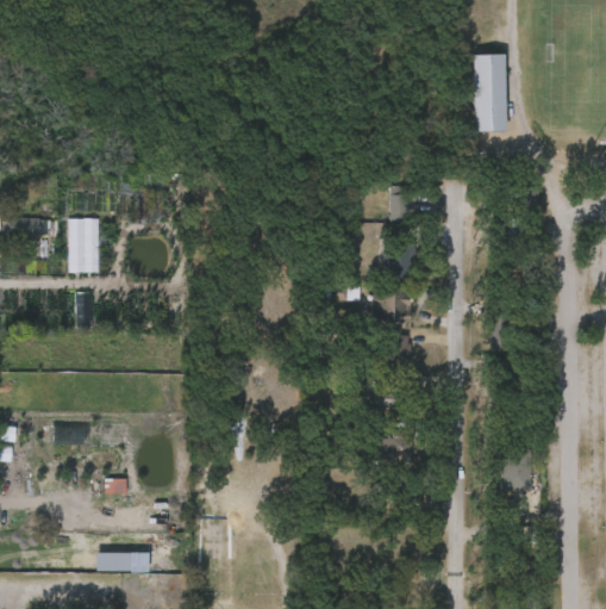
[(505,131),(475,131),(474,55),(505,55),(505,131)]
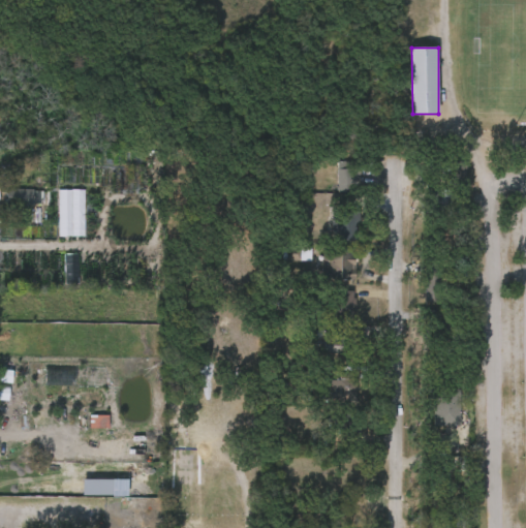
[(340,191),(362,191),(363,161),(341,160),(340,191)]
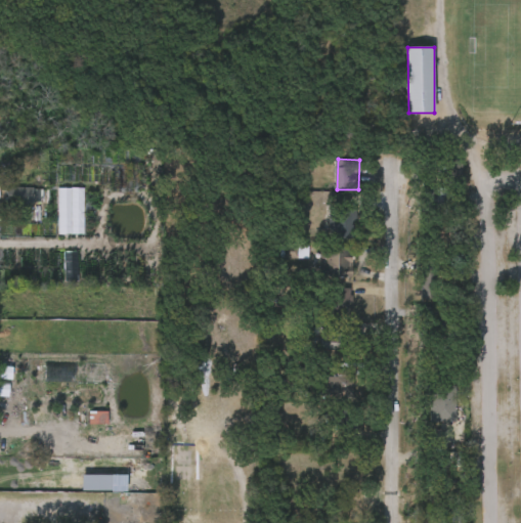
[(8,201),(35,202),(35,187),(8,186),(8,201)]
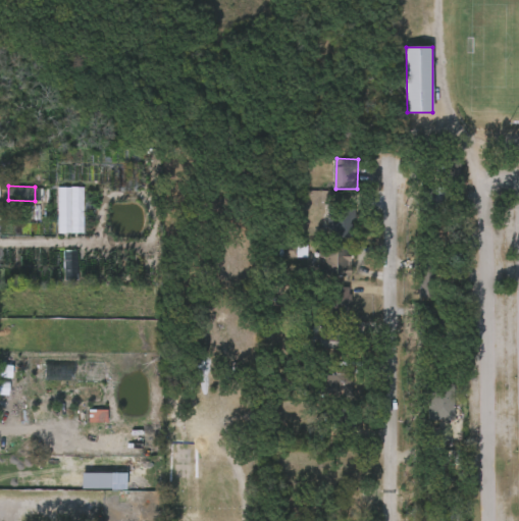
[(86,187),(61,187),(60,232),(85,233),(86,187)]
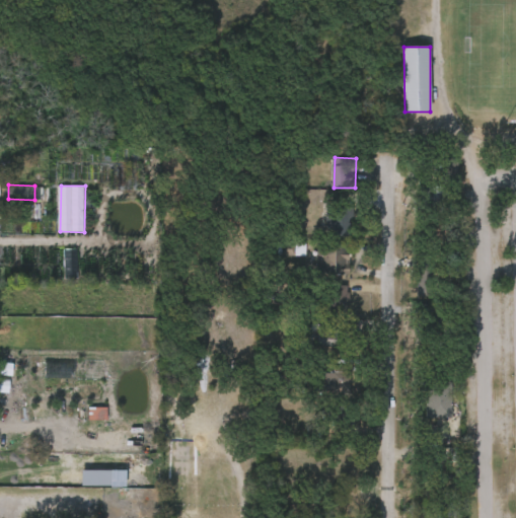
[(445,212),(445,186),(423,186),(423,212),(445,212)]
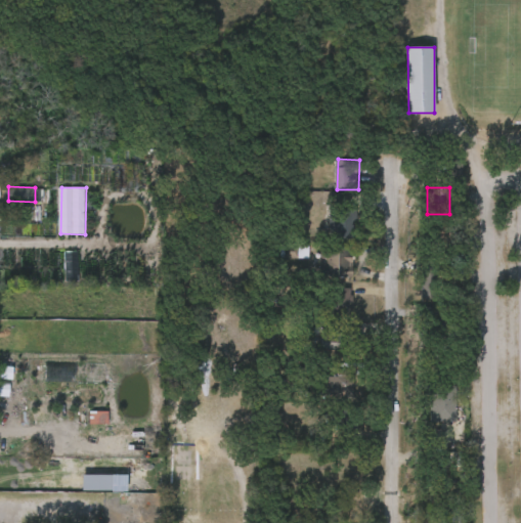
[(342,214),(332,214),(333,238),(357,237),(356,208),(341,208),(342,214)]
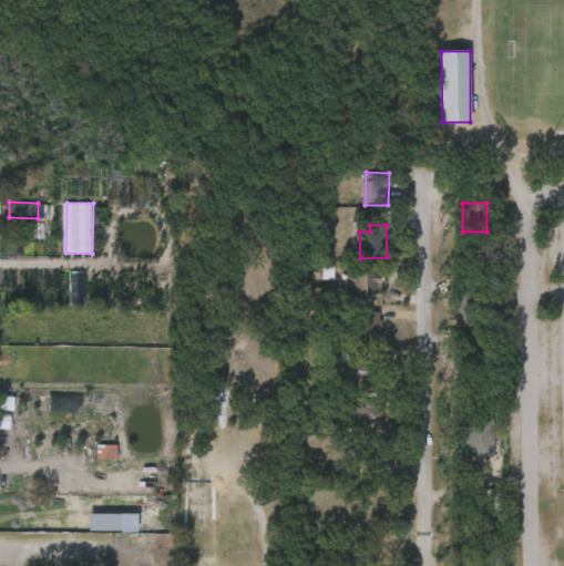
[(381,300),(351,300),(351,269),(381,269),(381,300)]
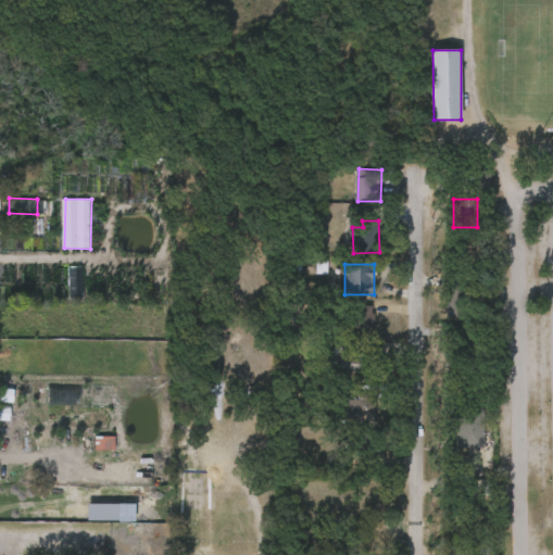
[(372,324),(349,324),(349,298),(372,298),(372,324)]
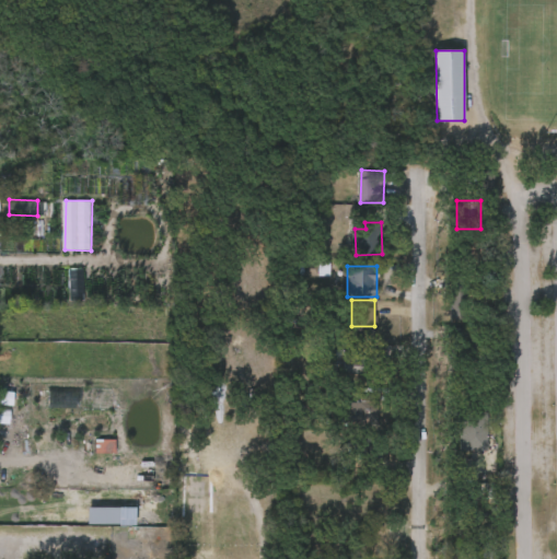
[(482,344),(483,359),(492,359),(492,344),(482,344)]
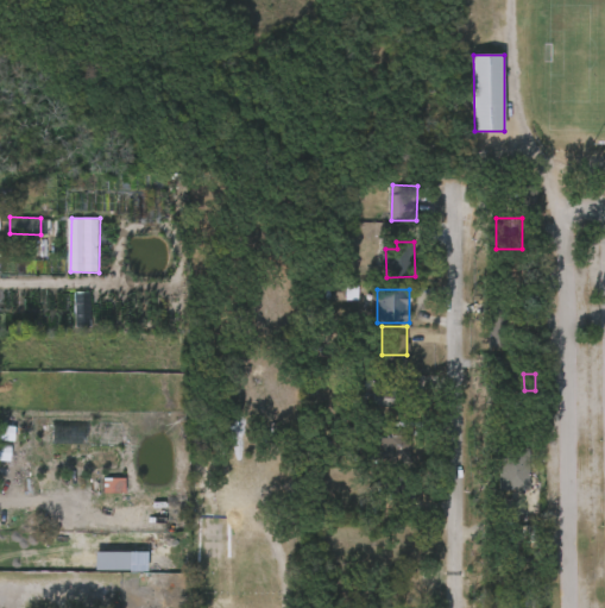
[(408,421),(391,421),(391,403),(375,403),(375,381),(402,381),(402,406),(408,406),(408,421)]
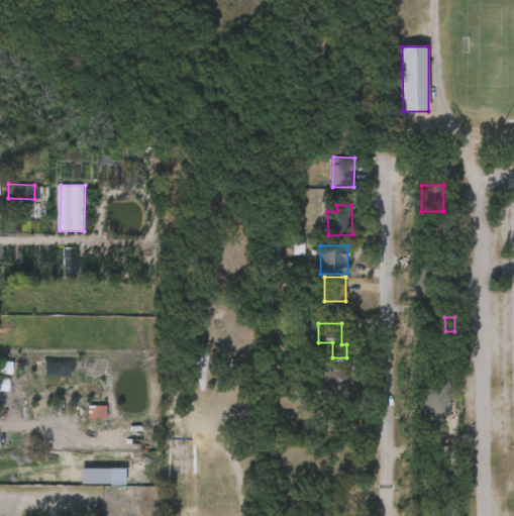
[(46,376),(76,377),(76,358),(46,357),(46,376)]
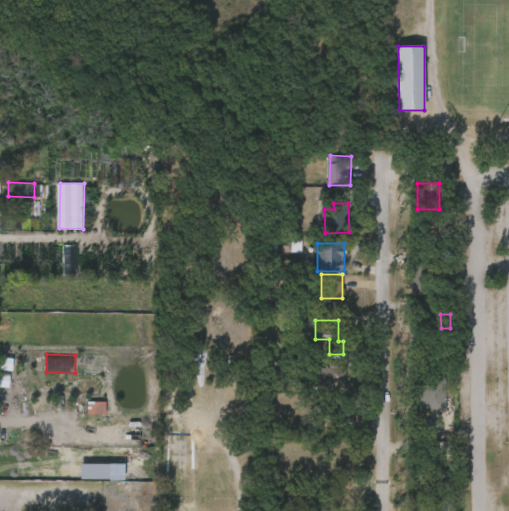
[(345,395),(319,395),(319,364),(345,364),(345,395)]
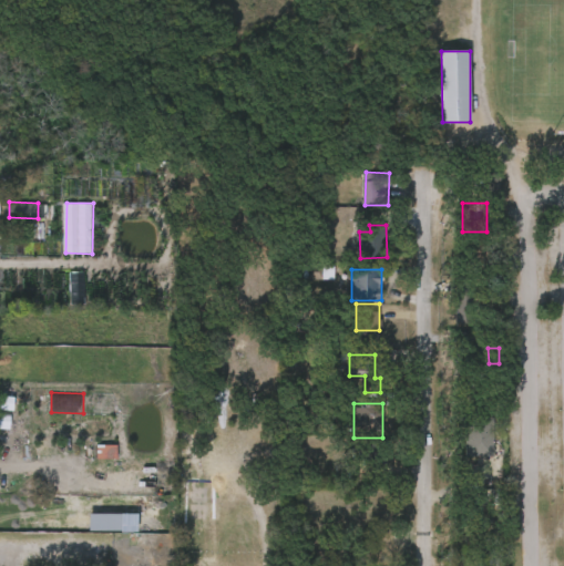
[(493,418),(493,455),(468,455),(468,418),(493,418)]
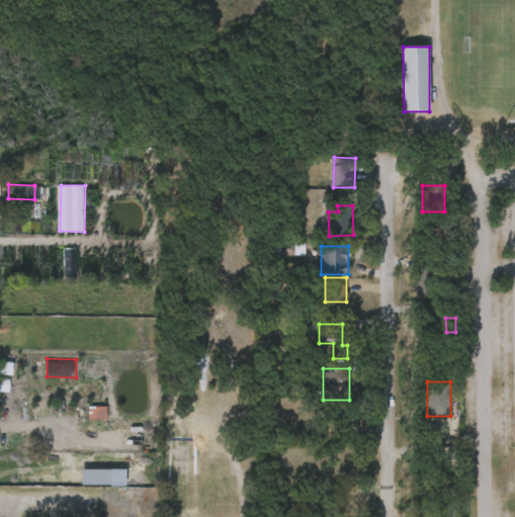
[(108,407),(89,407),(89,420),(108,420),(108,407)]
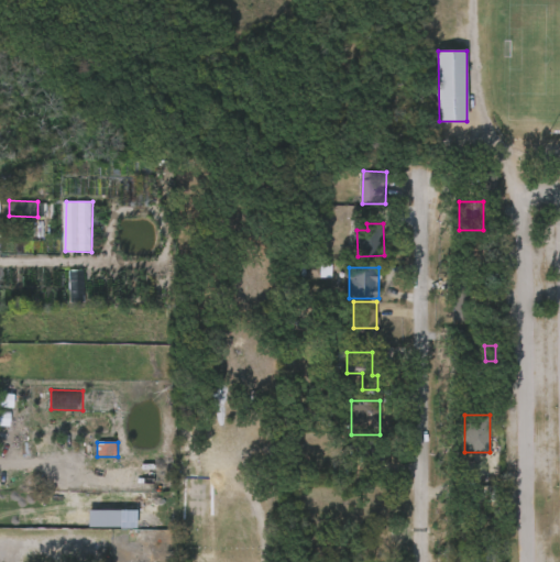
[(134,489),(119,489),(119,475),(134,475),(134,489)]
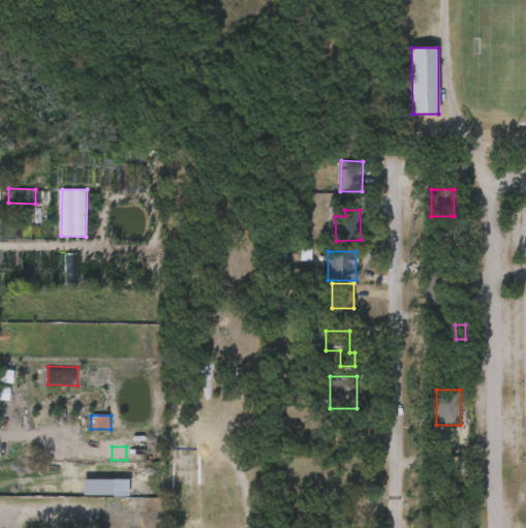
[(468,467),(468,457),(455,456),(454,466),(468,467)]
